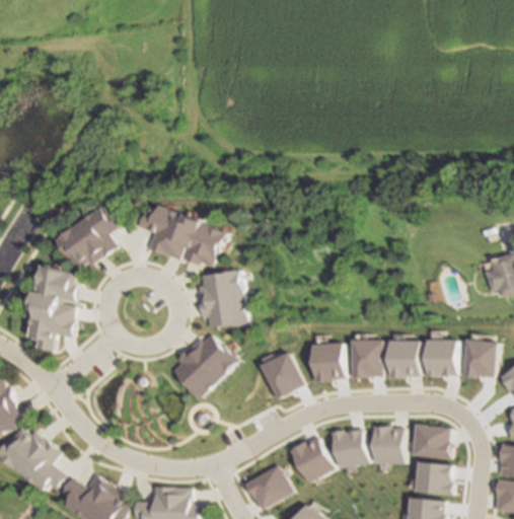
[(149,248),(155,232),(140,226),(145,213),(152,215),(155,209),(156,209),(158,206),(184,216),(184,215),(187,216),(188,215),(192,216),(192,217),(193,218),(195,213),(202,216),(200,221),(201,221),(200,223),(225,233),(223,236),(225,237),(223,241),(222,240),(220,245),(221,245),(218,253),(216,252),(211,266),(200,261),(199,265),(184,258),(188,248),(184,247),(178,258),(166,253),(165,254),(149,248)]
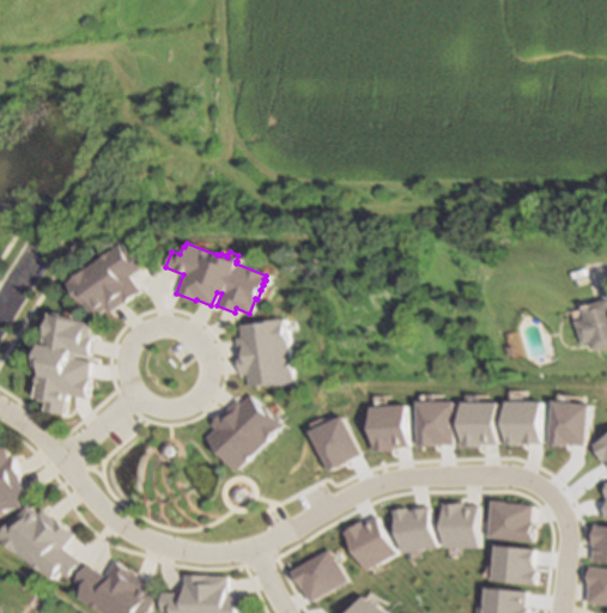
[(129,275),(140,290),(123,303),(121,301),(105,311),(103,308),(91,316),(82,303),(76,308),(71,301),(76,297),(72,292),(71,293),(67,289),(68,287),(66,284),(117,246),(120,249),(122,248),(127,253),(134,247),(146,263),(129,275)]
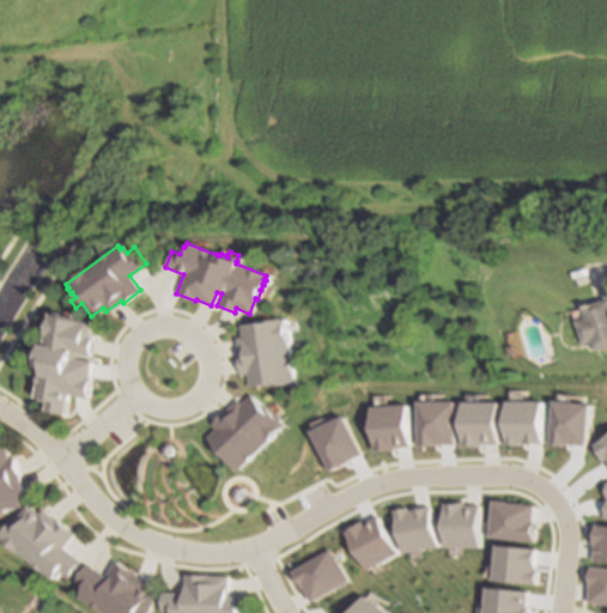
[(602,296),(606,313),(606,341),(588,347),(586,339),(576,341),(569,319),(580,315),(576,303),(602,296)]
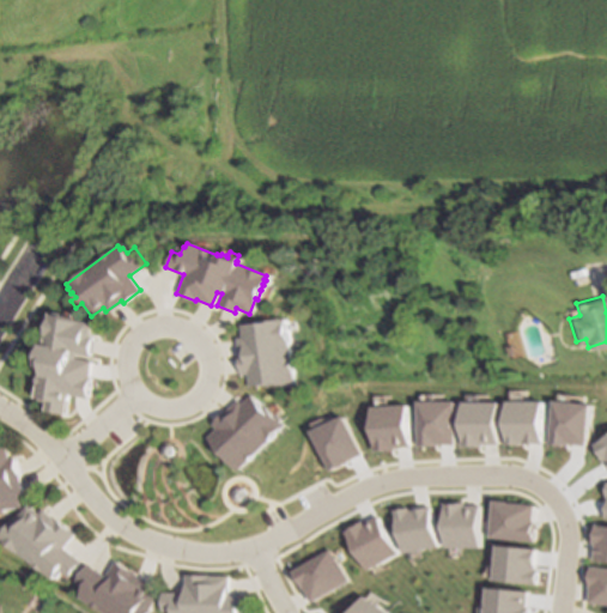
[(82,400),(61,396),(58,416),(38,412),(40,404),(35,402),(35,401),(29,400),(34,372),(31,371),(32,364),(31,364),(32,358),(34,358),(34,357),(35,349),(38,350),(44,315),(50,316),(52,314),(56,315),(56,317),(61,319),(62,313),(71,314),(71,320),(89,323),(86,337),(90,337),(86,357),(72,354),(71,358),(87,362),(85,377),(86,378),(82,400)]
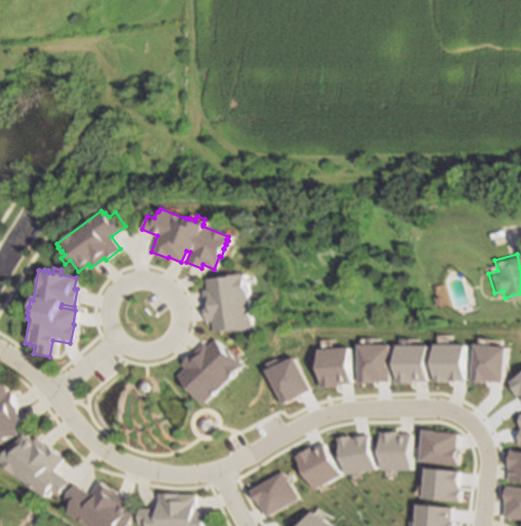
[(247,329),(240,330),(240,331),(236,332),(236,330),(231,331),(231,334),(224,334),(223,330),(210,331),(208,320),(203,321),(201,304),(202,304),(201,290),(205,290),(203,277),(219,276),(218,270),(225,269),(226,274),(231,274),(231,272),(236,272),(236,273),(242,273),(247,329)]
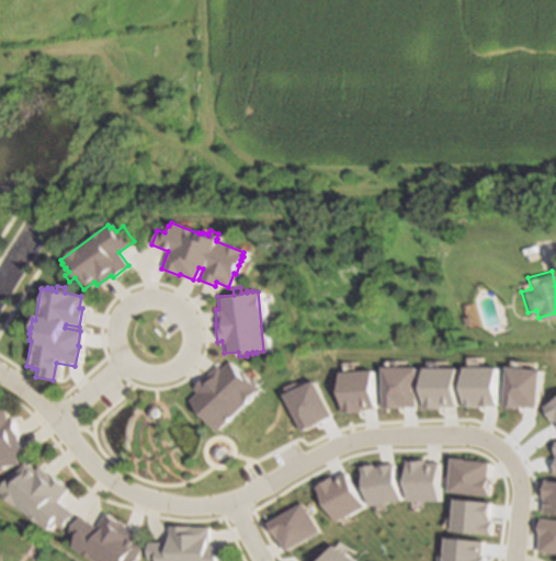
[(210,428),(205,424),(204,425),(201,422),(202,421),(199,418),(194,421),(189,415),(194,411),(183,400),(192,391),(189,387),(202,376),(214,365),(216,368),(225,359),(236,371),(241,367),(247,373),(242,376),(246,379),(247,378),(250,382),(249,384),(253,388),(210,428)]
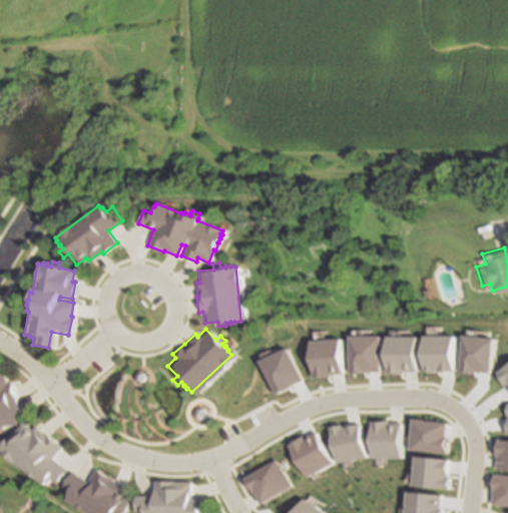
[(0,379),(1,383),(5,382),(8,396),(12,412),(8,413),(10,423),(0,425),(0,379)]
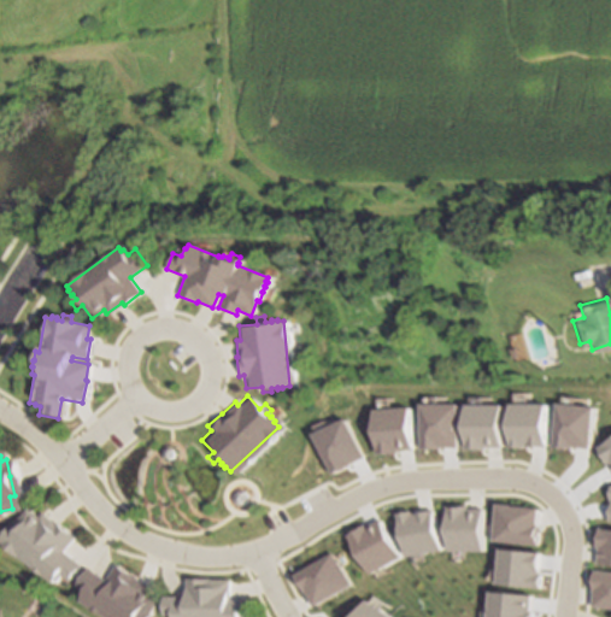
[(43,582),(0,544),(0,528),(4,524),(0,521),(0,518),(5,513),(11,518),(22,505),(33,515),(36,511),(48,521),(50,519),(70,538),(57,551),(71,563),(57,579),(52,575),(50,579),(47,577),(43,582)]
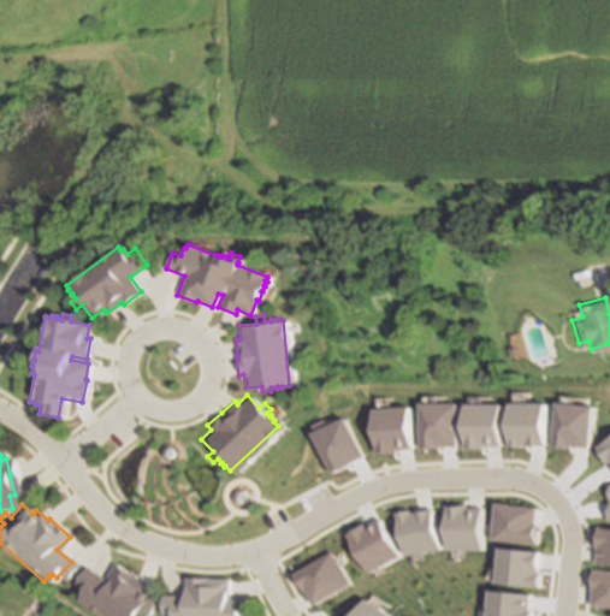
[(100,615),(71,597),(75,593),(72,592),(76,585),(69,580),(80,564),(98,576),(110,560),(125,570),(123,573),(142,585),(138,590),(150,597),(141,610),(142,611),(138,615),(100,615)]
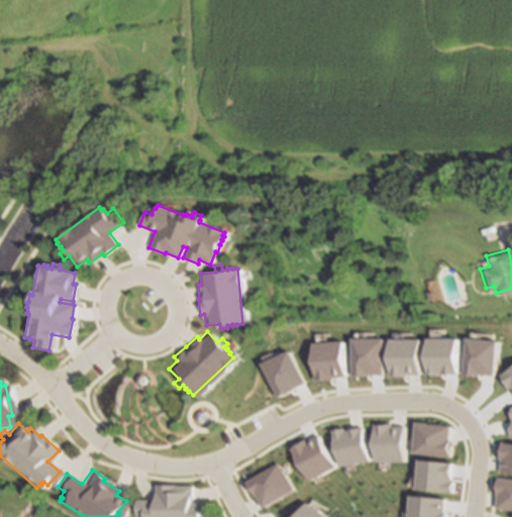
[(136,516),(136,514),(129,514),(129,497),(148,497),(148,481),(166,481),(166,483),(184,483),(184,499),(202,499),(202,516),(195,516),(136,516)]
